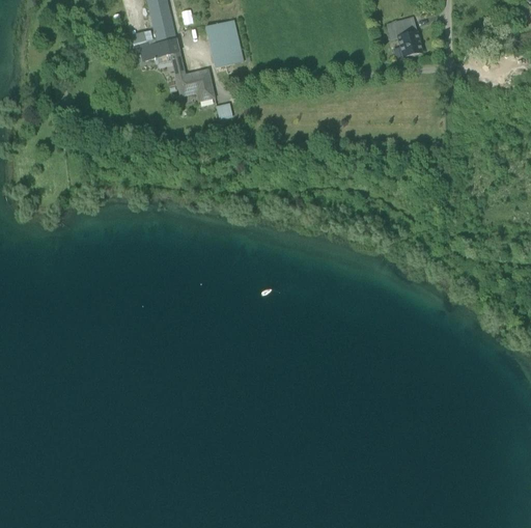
[(147,0),(157,38),(158,43),(176,38),(167,0),(147,0)]
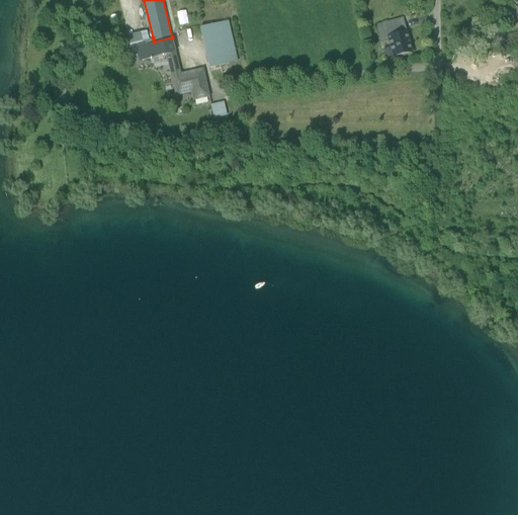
[(392,19),(395,29),(406,27),(403,16),(392,19)]
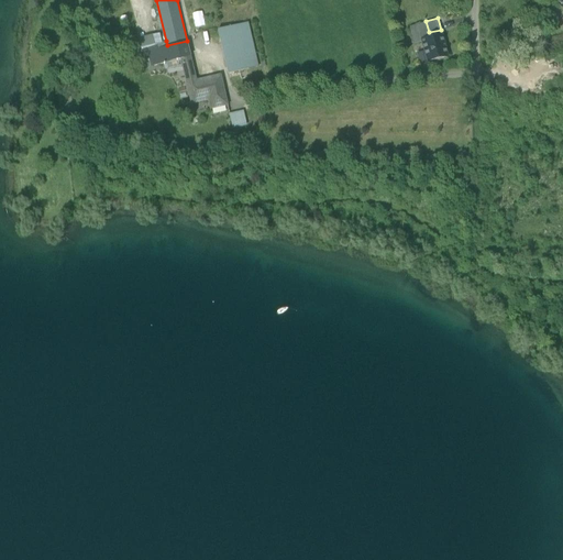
[(218,28),(228,70),(238,68),(258,64),(247,20),(218,28)]
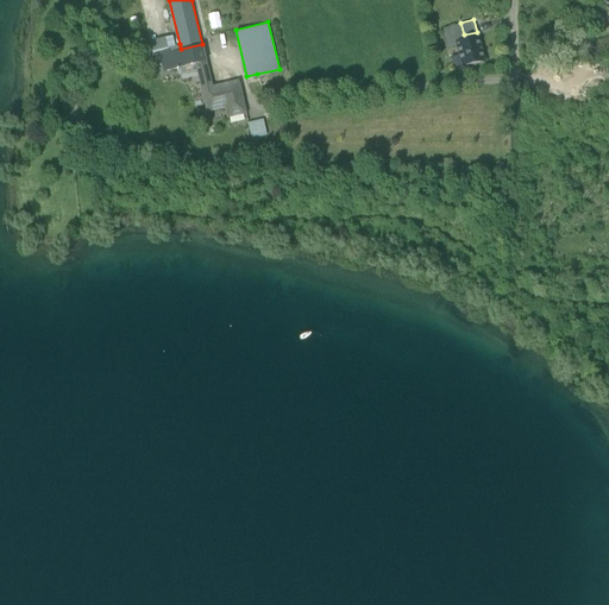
[(444,27),(449,45),(457,43),(454,37),(464,35),(460,23),(444,27)]
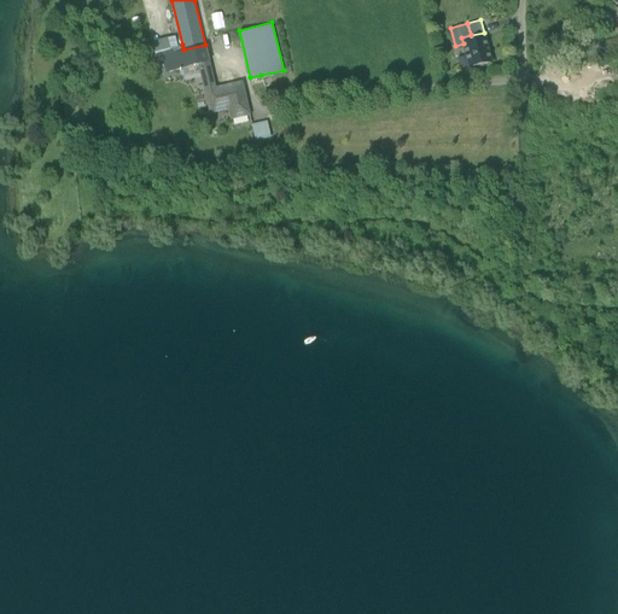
[(466,53),(468,64),(491,59),(484,33),(471,35),(461,37),(464,44),(466,53)]
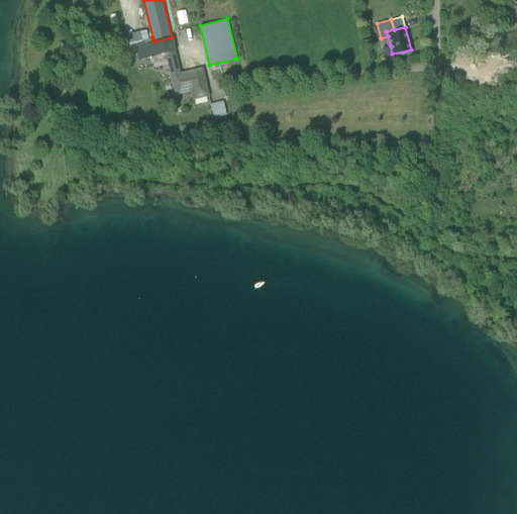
[(146,29),(127,33),(129,42),(134,41),(148,38),(146,29)]
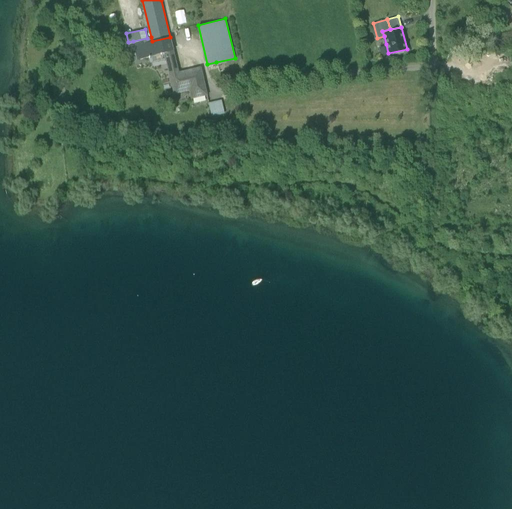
[(170,37),(152,41),(155,54),(164,51),(173,49),(170,37)]
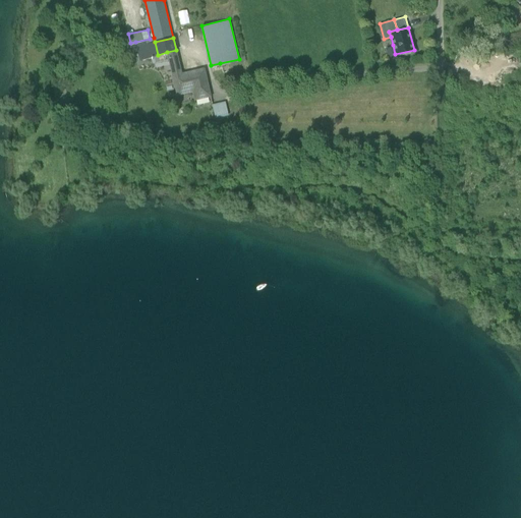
[(139,59),(158,55),(155,42),(136,46),(139,59)]
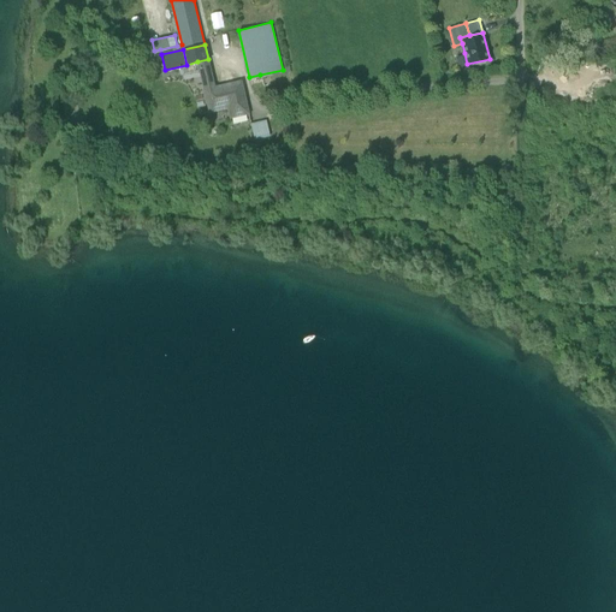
[(467,64),(465,53),(455,55),(458,66),(467,64)]
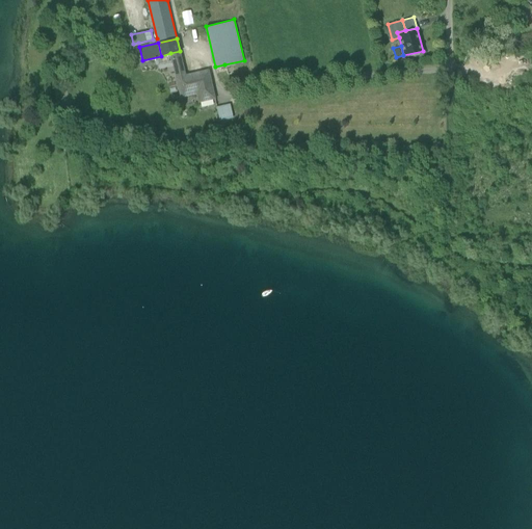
[(196,93),(198,101),(215,98),(211,81),(209,81),(207,69),(185,74),(181,55),(171,57),(181,96),(196,93)]
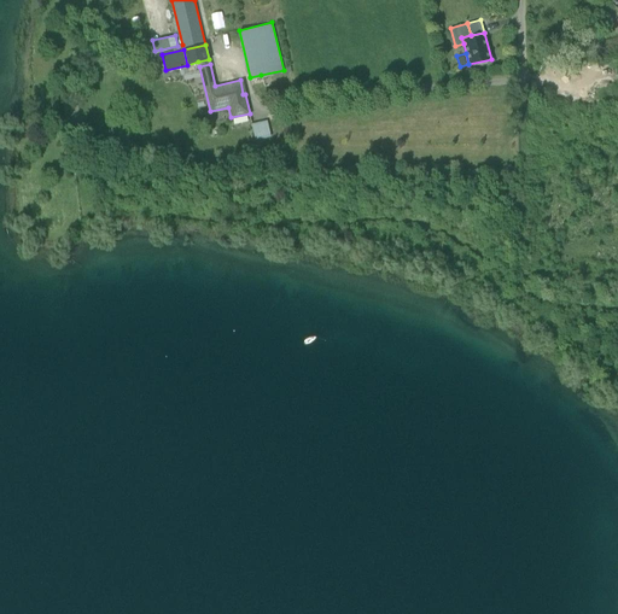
[(252,122),(256,138),(269,135),(266,120),(252,122)]
